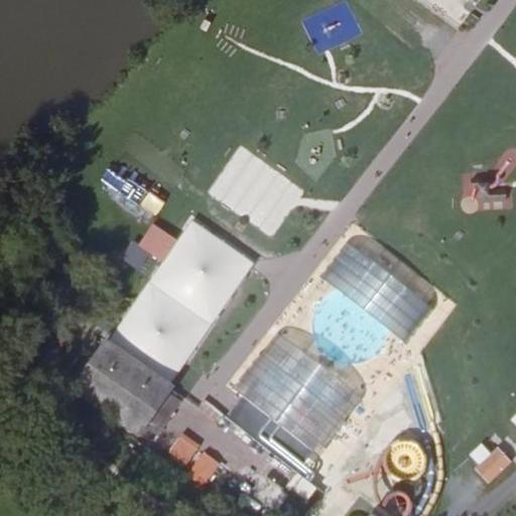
[(270,239),(305,192),(241,144),(206,191),(270,239)]
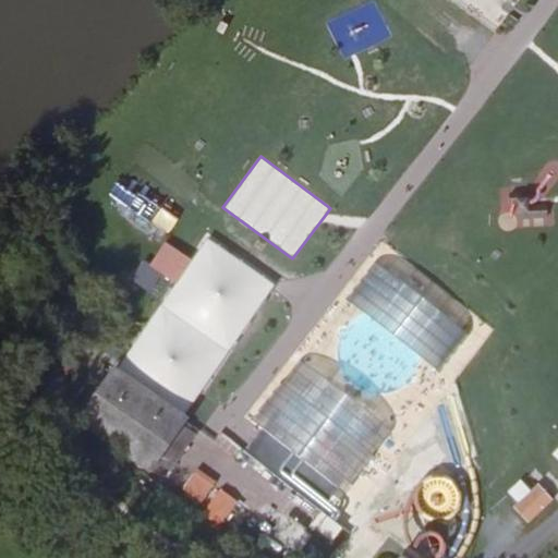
[(550,213),(526,214),(526,194),(501,195),(502,227),(550,225),(550,213)]
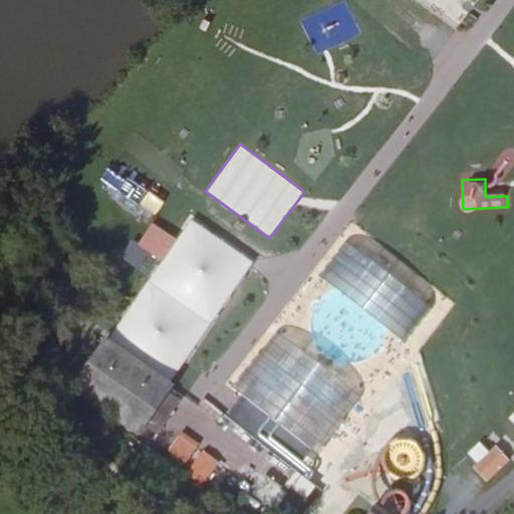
[(115,214),(99,236),(114,247),(131,225),(115,214)]
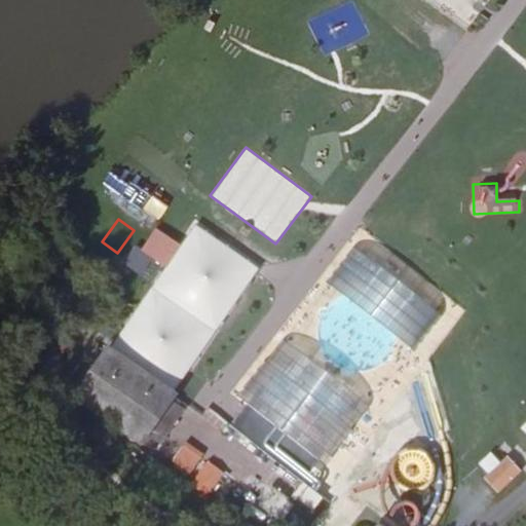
[(193,348),(157,324),(141,347),(178,371),(193,348)]
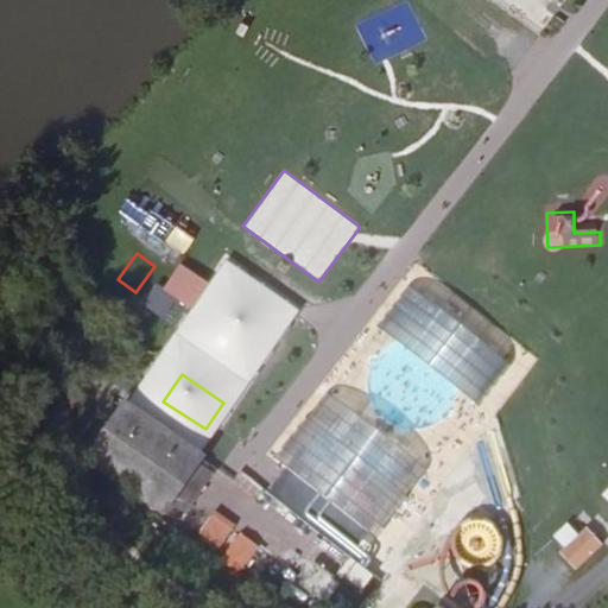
[(163,401),(132,380),(94,435),(166,486),(206,429),(163,401)]
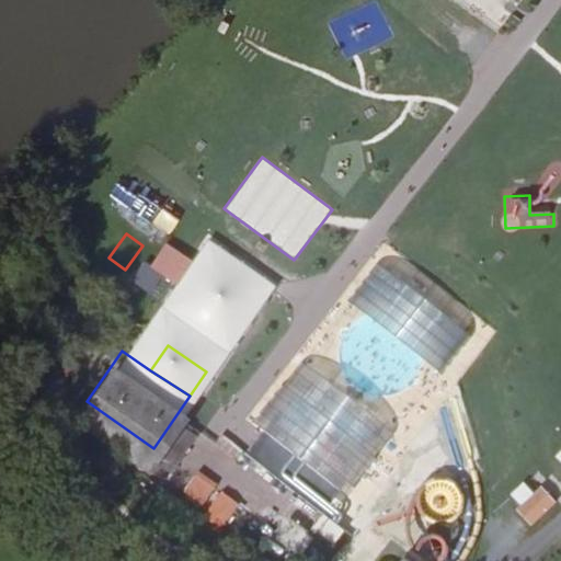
[(288,389),(240,450),(324,516),(373,455),(288,389)]
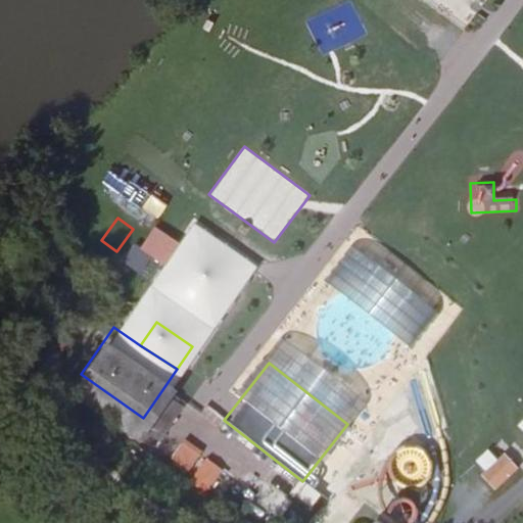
[(482,448),(492,459),(503,449),(492,438),(482,448)]
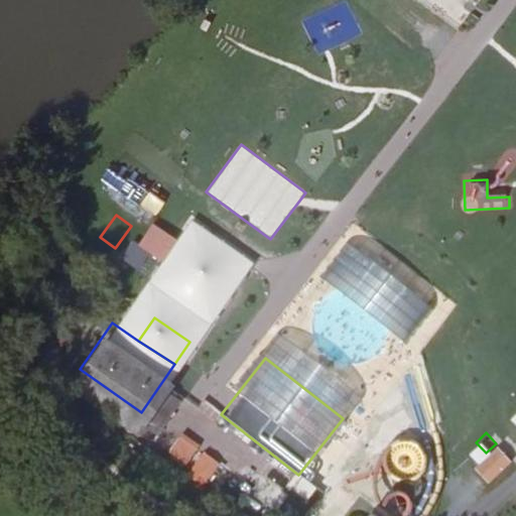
[(478,460),(490,473),(515,450),(503,437),(496,443),(486,453),(478,460)]
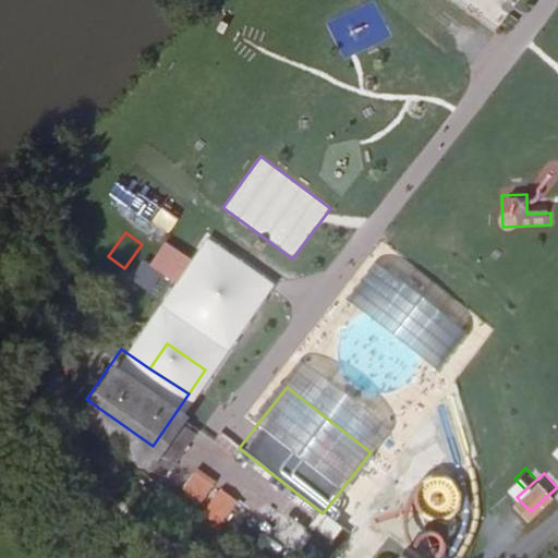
[(428,482),(423,504),(456,510),(460,488),(428,482)]
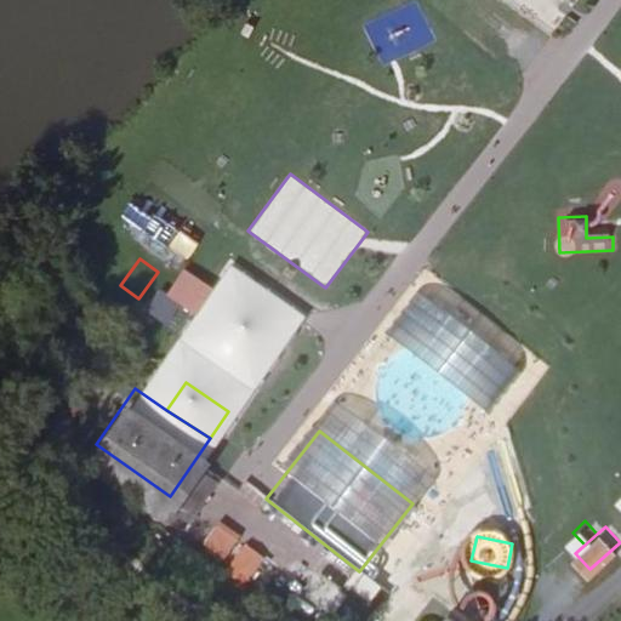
[(329,620),(346,596),(320,579),(303,604),(329,620)]
